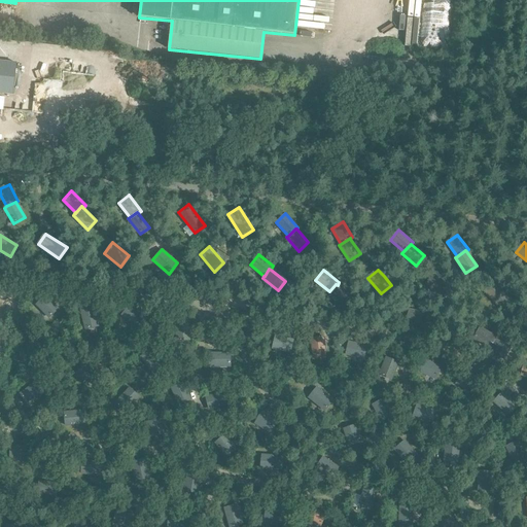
[(435,275),(426,283),(440,300),(449,292),(442,284),(435,275)]
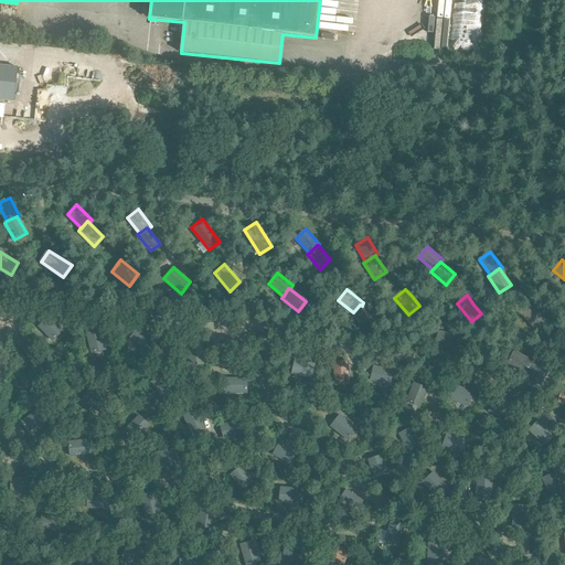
[(530,300),(518,311),(540,333),(551,323),(530,300)]
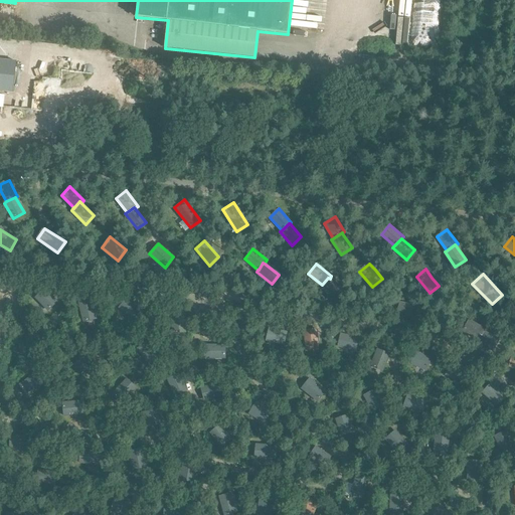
[(322,285),(321,287),(336,299),(343,290),(337,284),(330,279),(328,278),(322,285)]
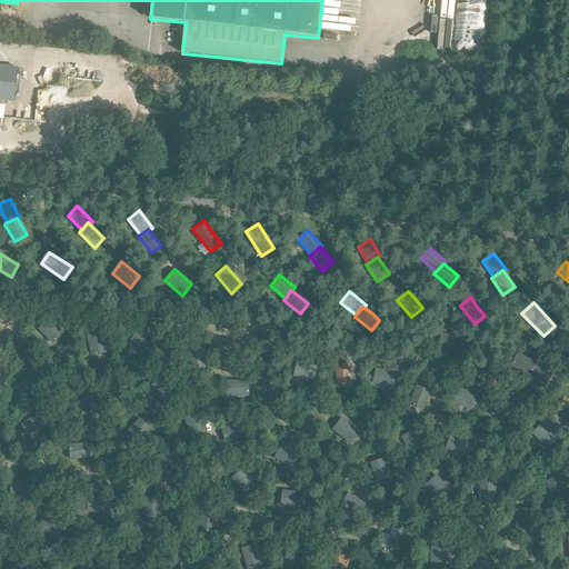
[(50,320),(40,329),(52,342),(63,333),(50,320)]
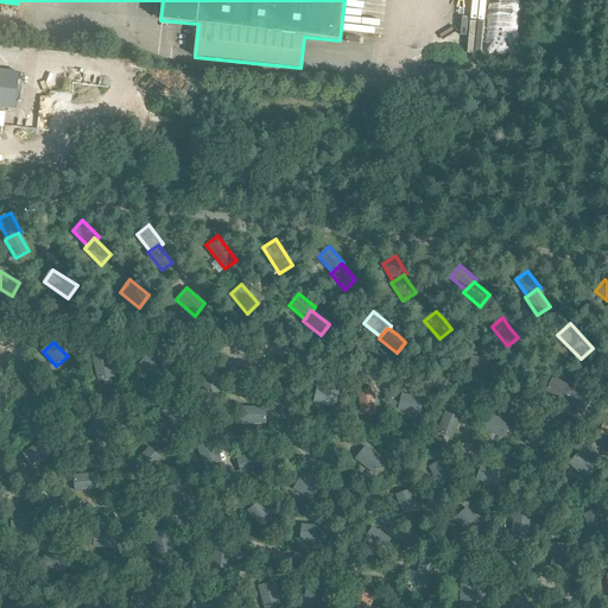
[(107,352),(94,354),(100,380),(113,377),(107,352)]
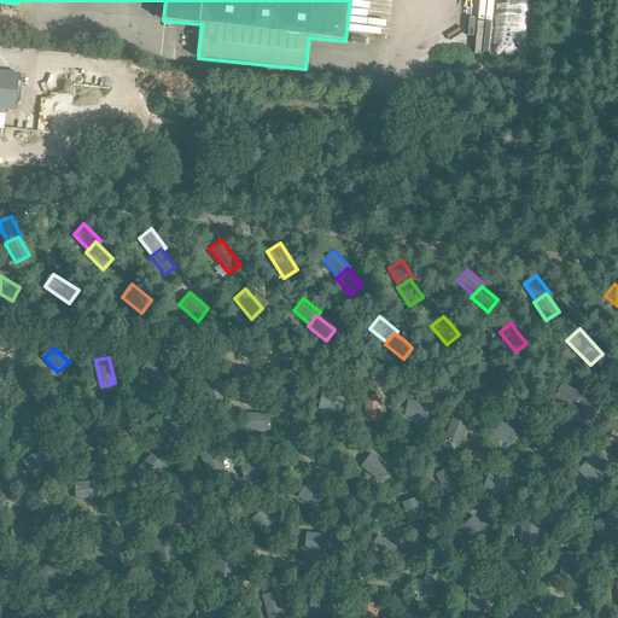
[(153,359),(144,369),(159,383),(169,372),(153,359)]
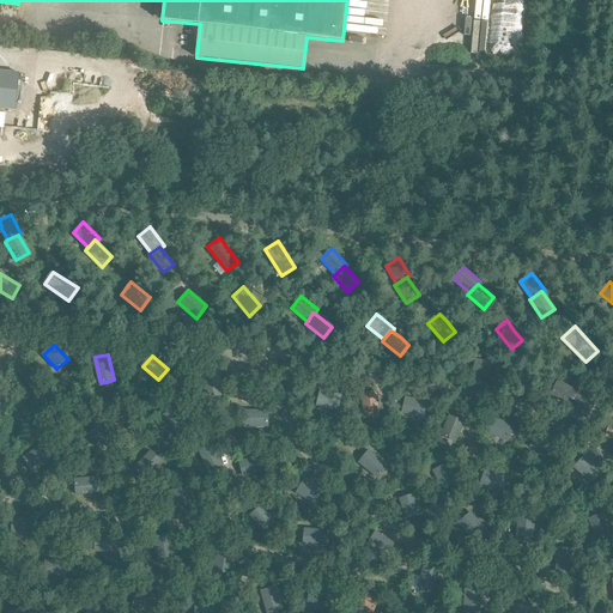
[(477,359),(473,375),(484,377),(497,380),(501,364),(477,359)]
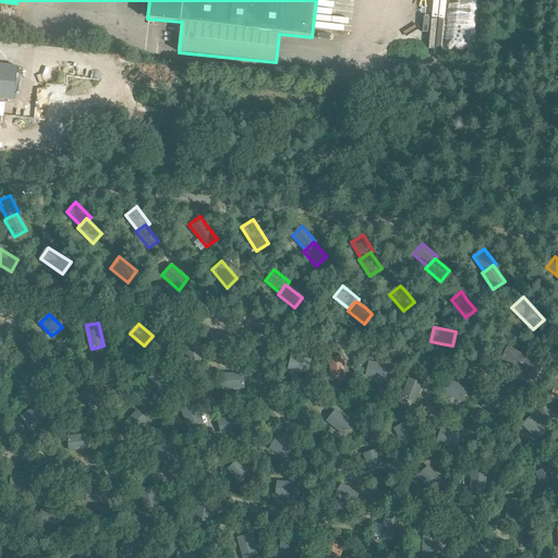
[(201,339),(185,340),(187,361),(202,360),(201,339)]
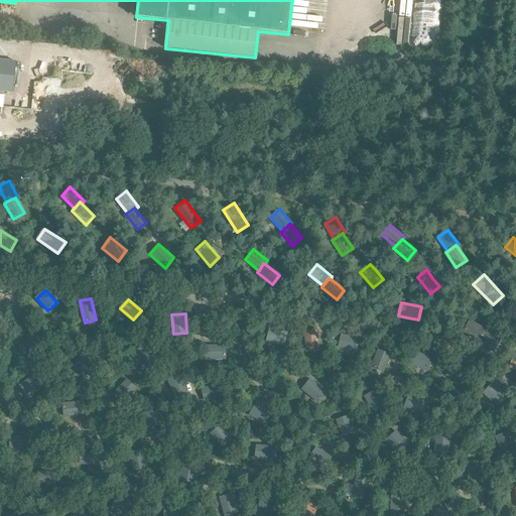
[(470,319),(464,331),(470,335),(479,339),(484,331),(485,332),(487,329),(470,319)]
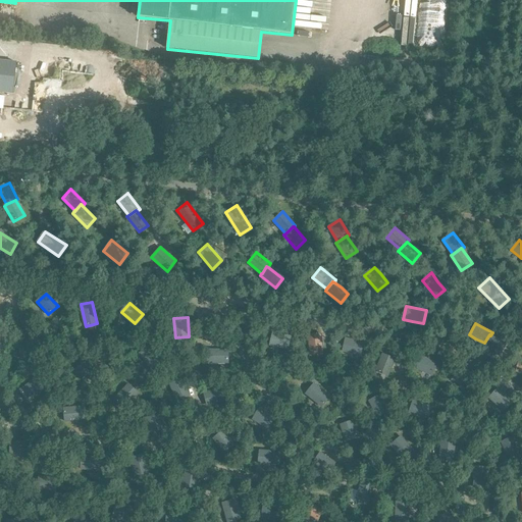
[(272,331),(269,345),(288,349),(291,335),(280,333),(272,331)]
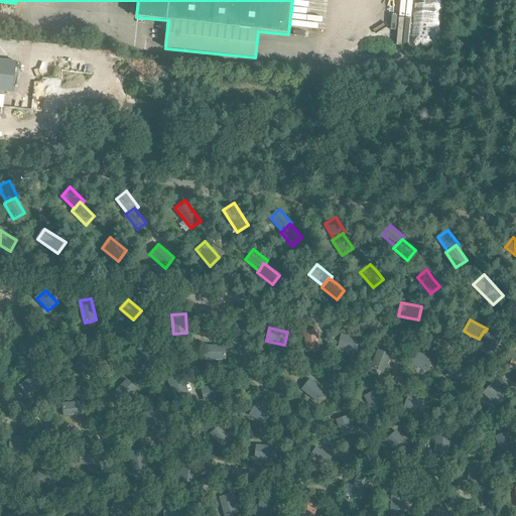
[(309,330),(303,331),(306,352),(319,350),(317,329),(309,330)]
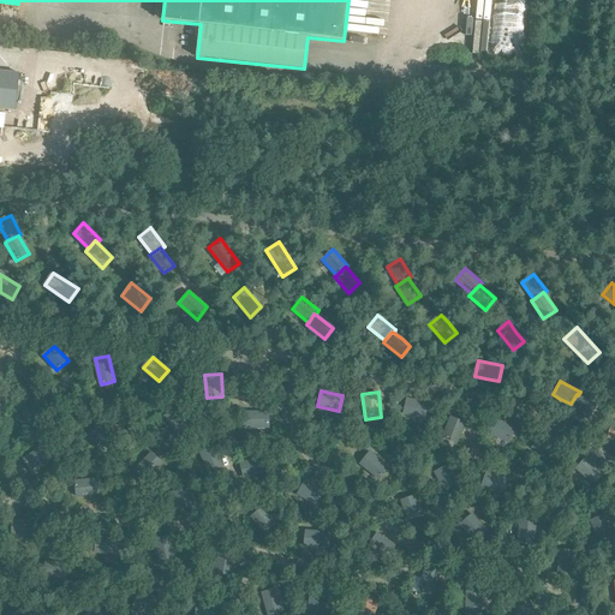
[(577,394),(571,404),(569,407),(581,413),(589,418),(596,405),(578,395),(577,394)]
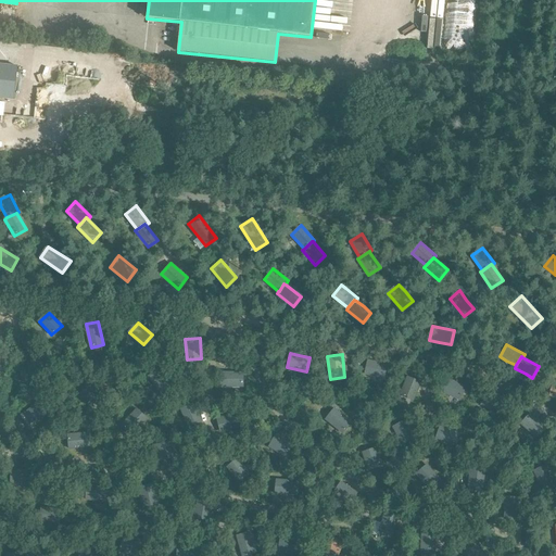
[(19,371),(26,382),(45,368),(37,357),(28,364),(19,371)]
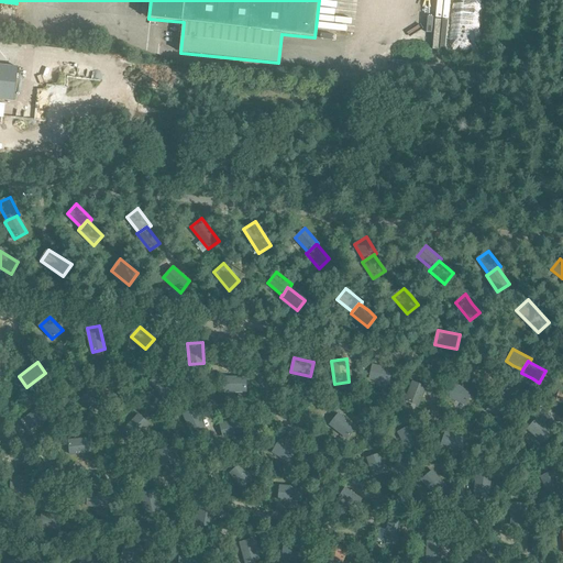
[(372,364),(368,378),(388,383),(393,368),(381,365),(372,364)]
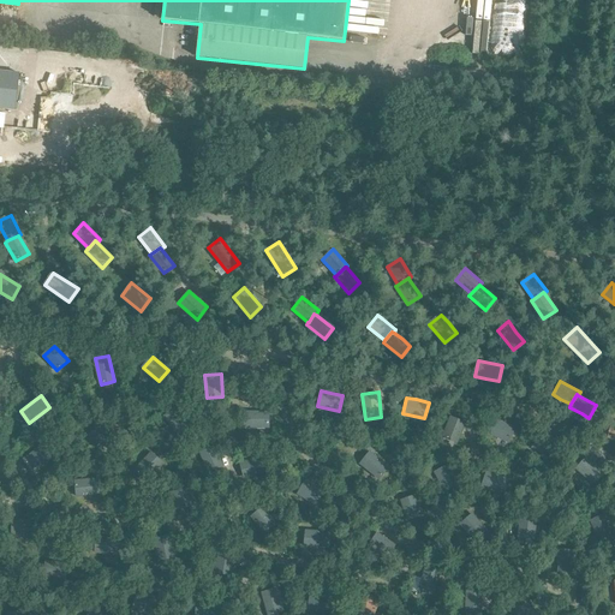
[(163,416),(178,433),(190,423),(181,415),(175,406),(163,416)]
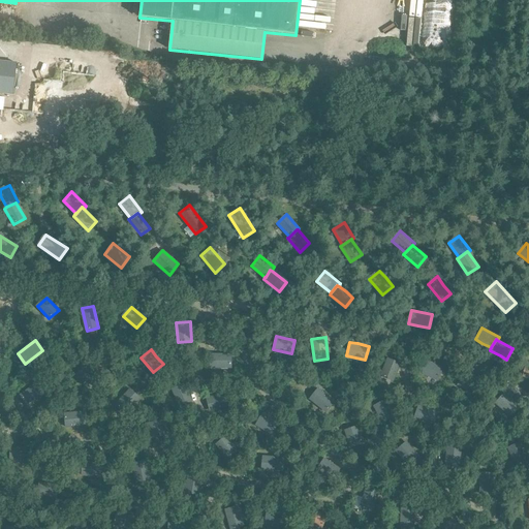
[(211,354),(211,368),(231,368),(231,354),(211,354)]
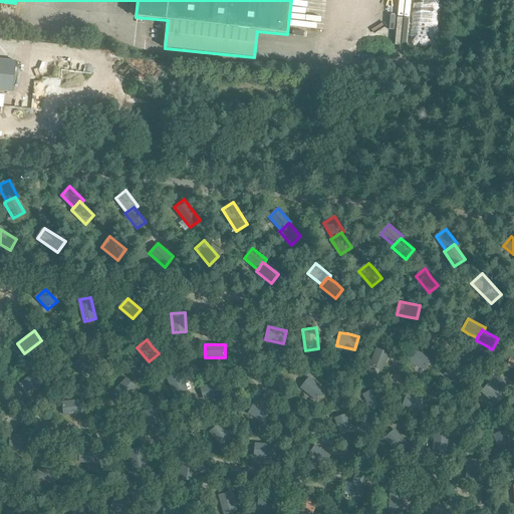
[(390,352),(376,347),(370,364),(383,369),(390,352)]
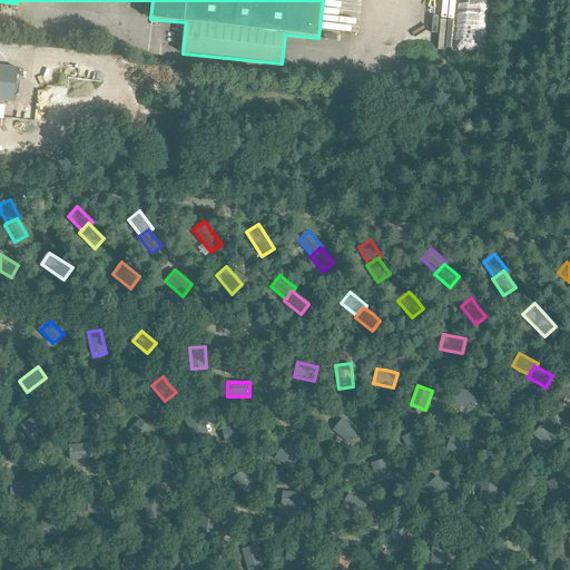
[(459,387),(453,402),(472,410),(478,396),(467,392),(459,387)]
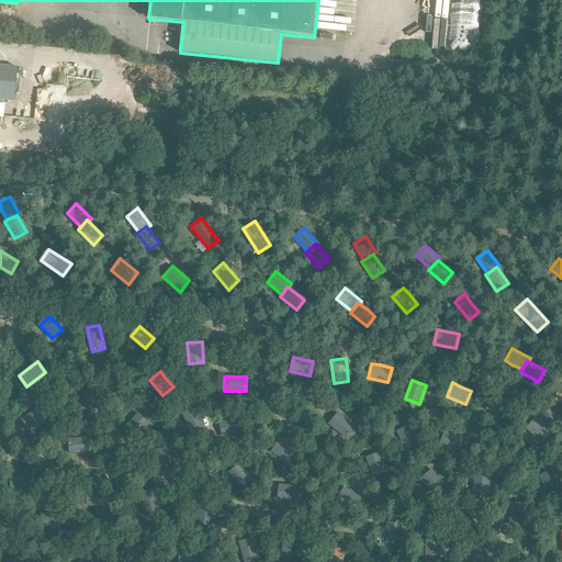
[(86,386),(80,401),(99,408),(104,393),(99,391),(86,386)]
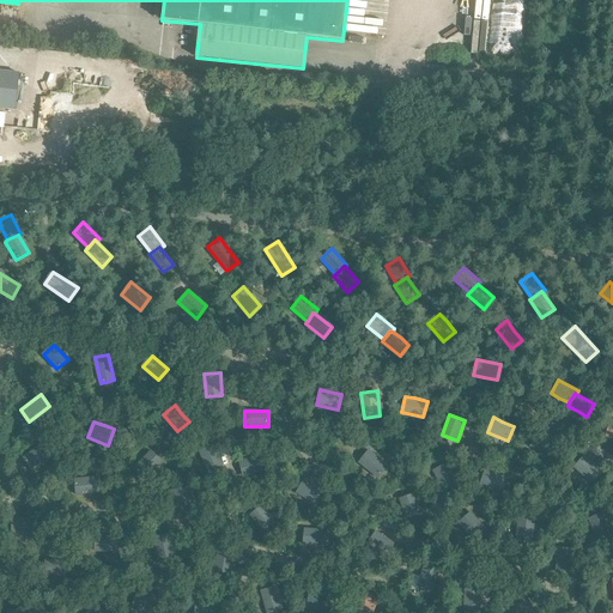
[(538,431),(530,445),(551,455),(558,441),(545,435),(538,431)]
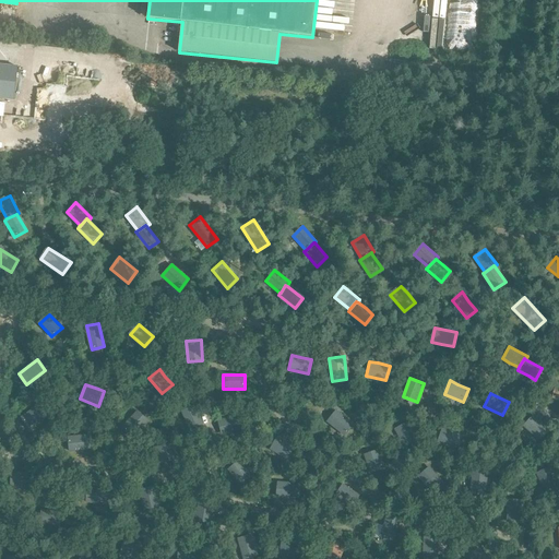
[(181,409),(189,430),(203,424),(194,404),(181,409)]
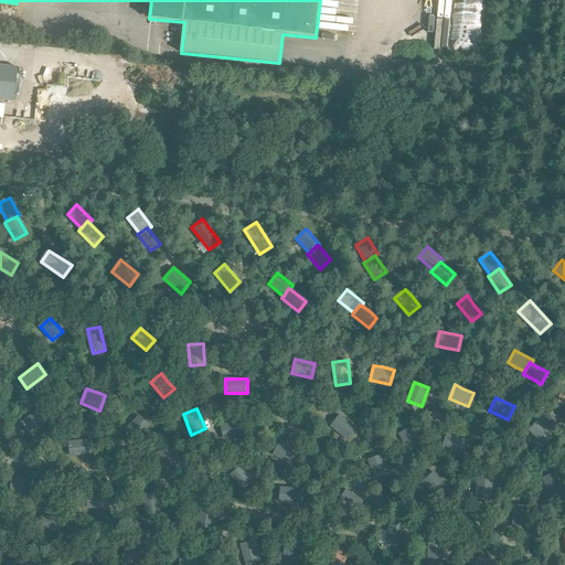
[(41,409),(22,423),(30,434),(49,420),(41,409)]
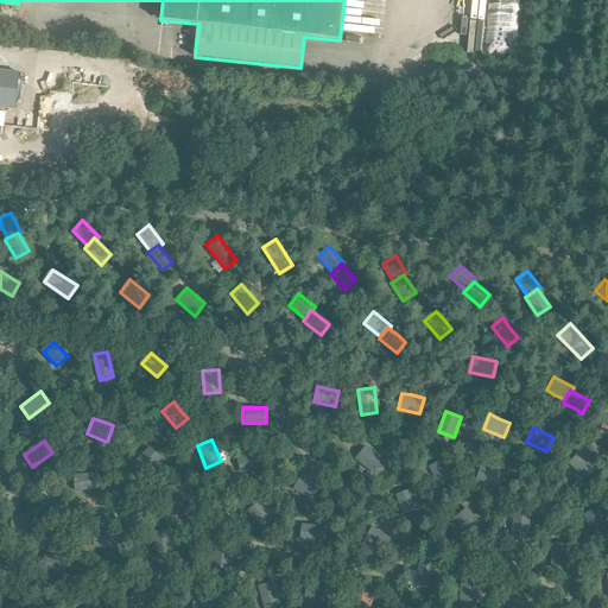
[(150,447),(132,464),(145,475),(162,457),(150,447)]
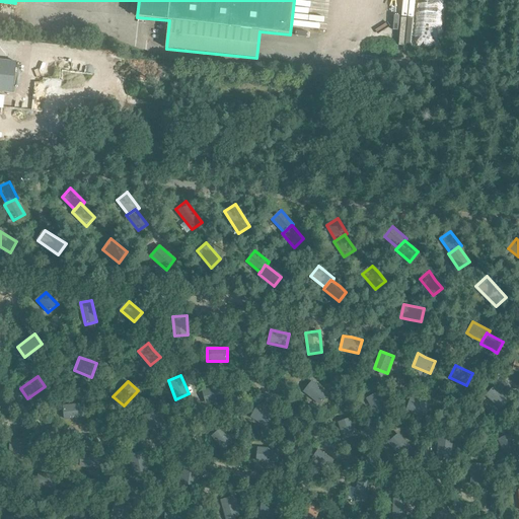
[(312,381),(304,391),(313,399),(319,403),(327,393),(312,381)]
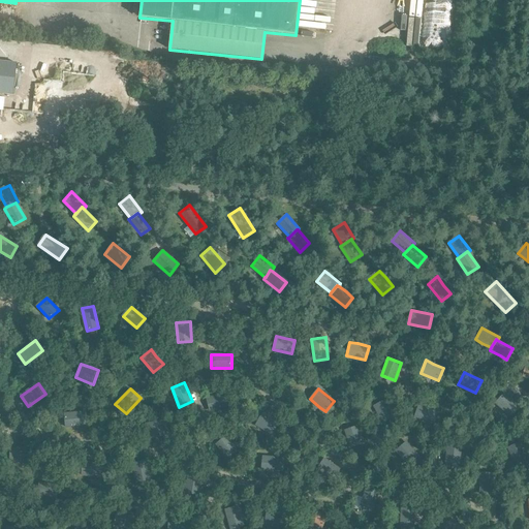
[(206,397),(210,411),(228,406),(224,392),(217,395),(206,397)]
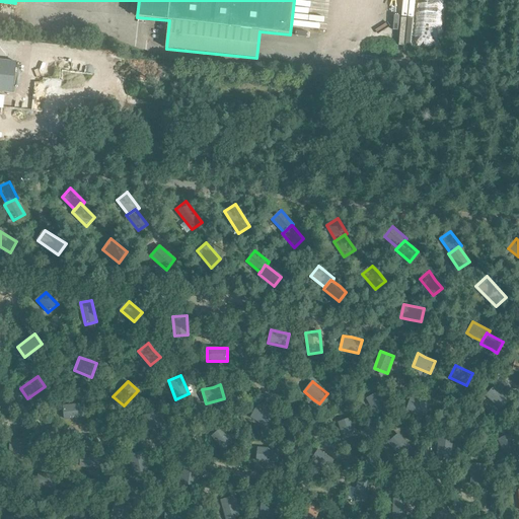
[(495,385),(487,395),(503,410),(511,399),(503,391),(495,385)]
